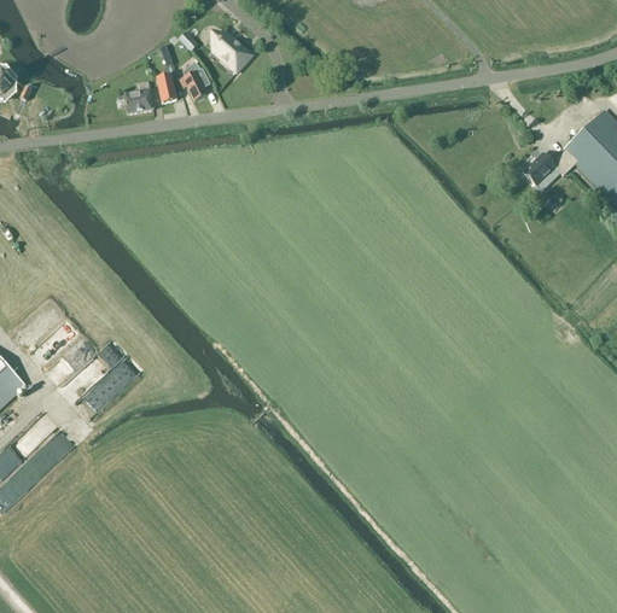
[(195,24),(187,31),(198,42),(205,36),(195,24)]
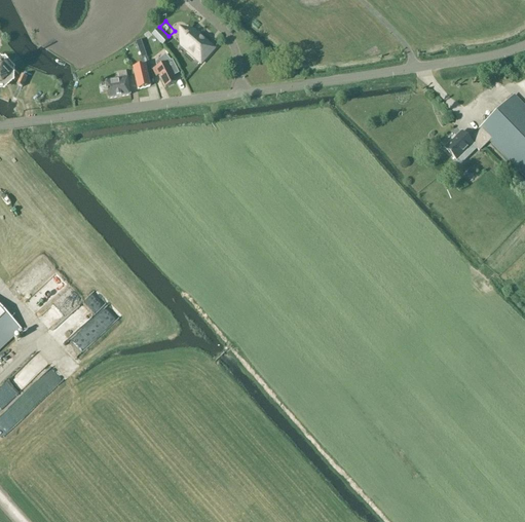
[(217,45),(195,26),(180,43),(202,63),(217,45)]
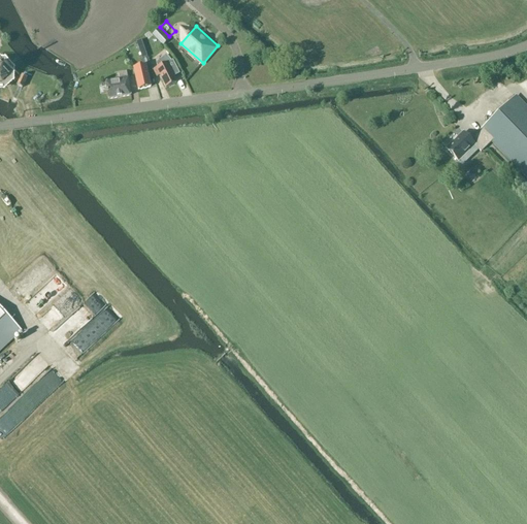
[(160,72),(166,85),(177,79),(174,73),(180,70),(174,57),(172,58),(167,52),(158,60),(160,64),(154,67),(158,73),(160,72)]
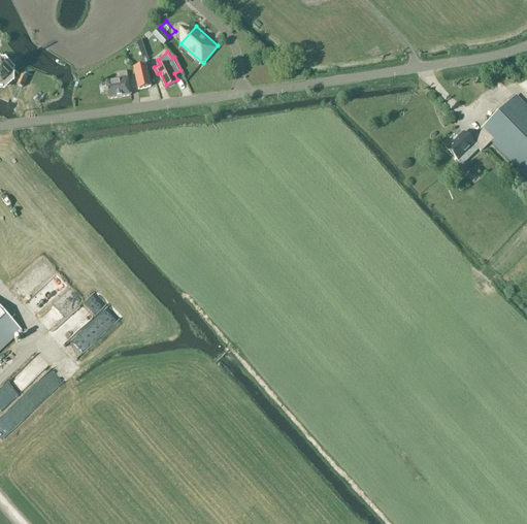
[(0,82),(3,83),(9,77),(9,68),(5,64),(0,63),(0,82)]
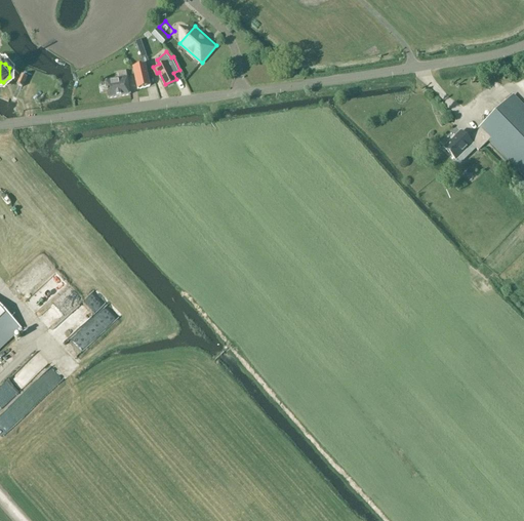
[(138,86),(150,84),(148,69),(146,63),(140,64),(143,70),(135,71),(138,86)]
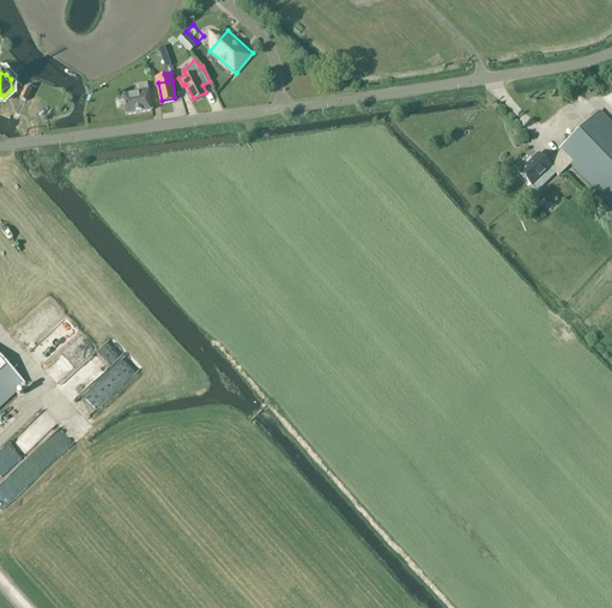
[(146,80),(139,81),(140,89),(123,92),(128,111),(152,108),(149,87),(147,87),(146,80)]
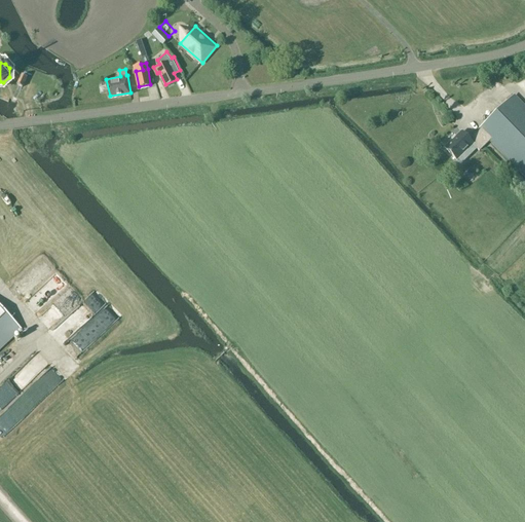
[(23,73),(19,82),(25,84),(28,75),(23,73)]
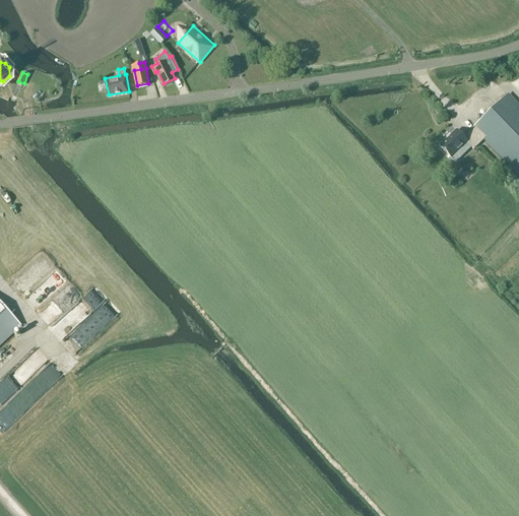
[(457,127),(441,143),(452,155),(468,140),(474,146),(485,135),(518,169),(518,102),(508,90),(474,123),(476,125),(465,136),(457,127)]
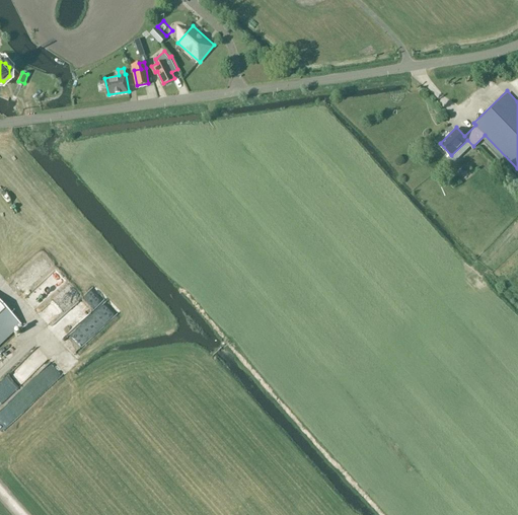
[(94,293),(88,303),(96,308),(102,298),(94,293)]
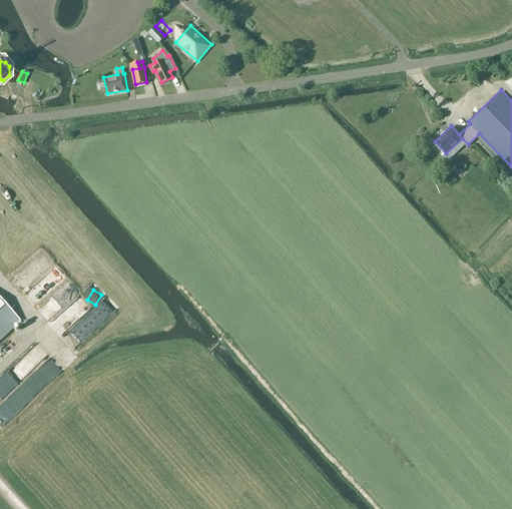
[(0,338),(21,319),(0,296),(0,338)]
